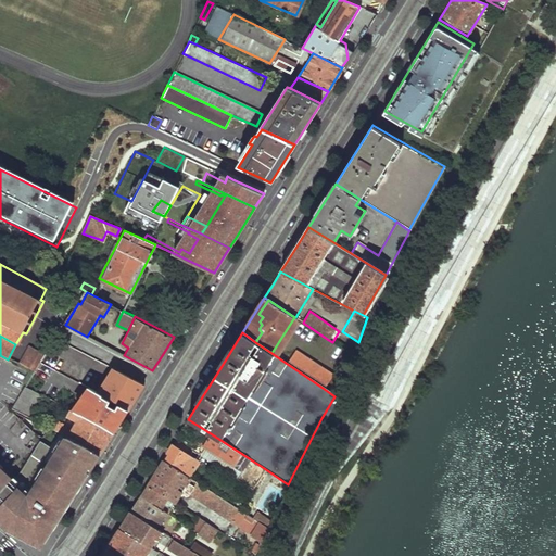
[(33,373),(43,354),(27,344),(16,364),(19,364),(33,373)]
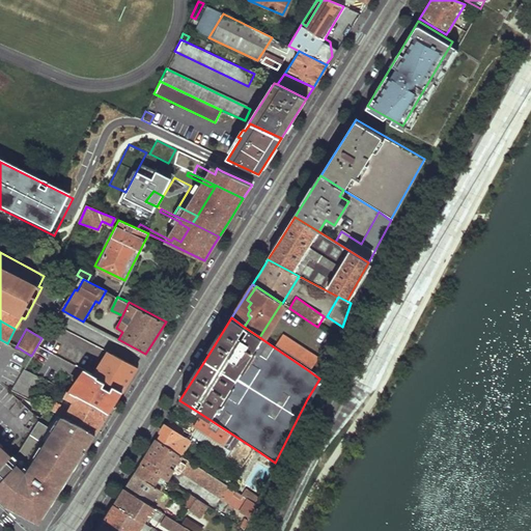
[(281,334),(273,346),(308,370),(316,358),(281,334)]
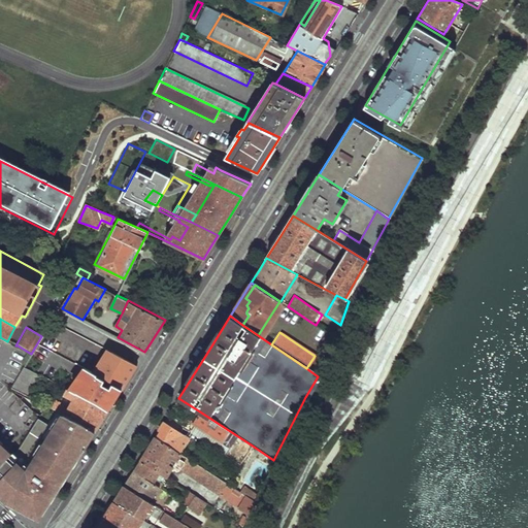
[(92,373),(96,375),(109,353),(105,351),(92,373)]
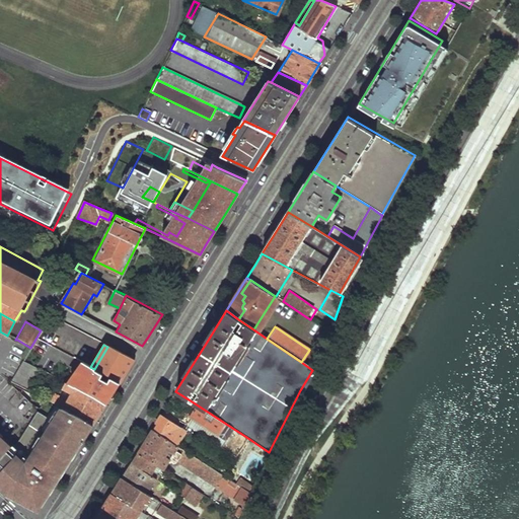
[(94,369),(120,382),(127,370),(134,358),(108,346),(107,347),(94,369)]
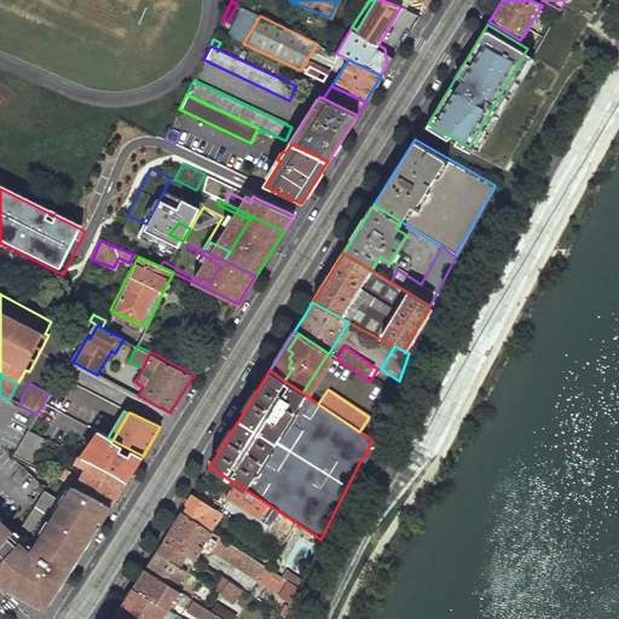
[(77,457),(126,482),(143,456),(113,440),(108,438),(86,427),(84,432),(110,446),(100,462),(80,451),(77,457)]
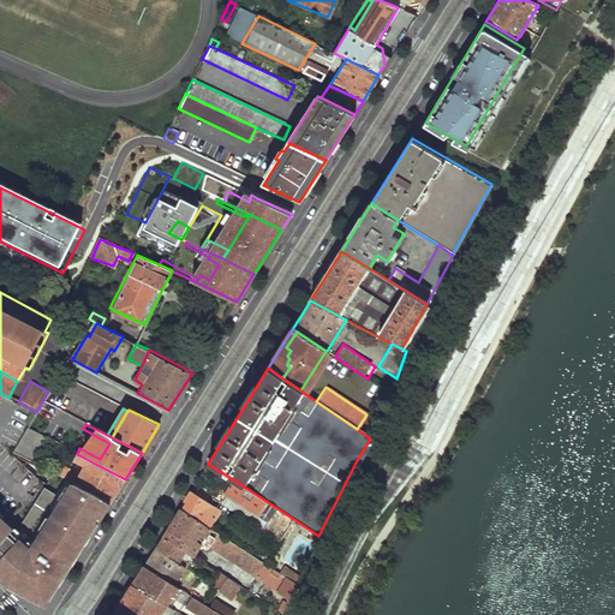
[(12,453),(29,461),(43,437),(27,429),(13,452),(12,453)]
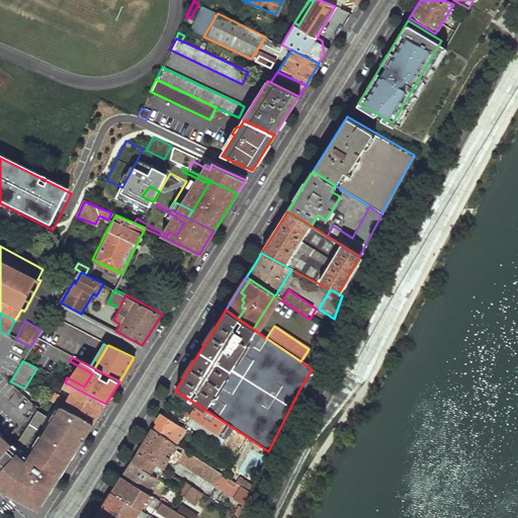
[(55,405),(93,423),(105,404),(65,382),(62,387),(72,393),(65,404),(58,400),(55,405)]
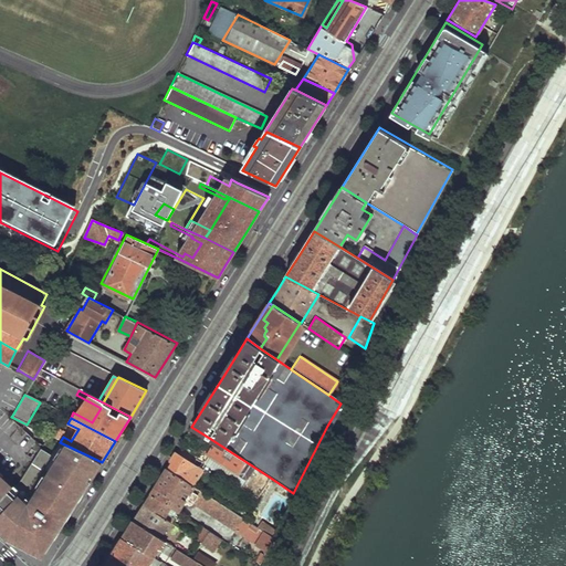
[(230,480),(255,498),(269,477),(209,438),(201,450),(236,473),(230,480)]
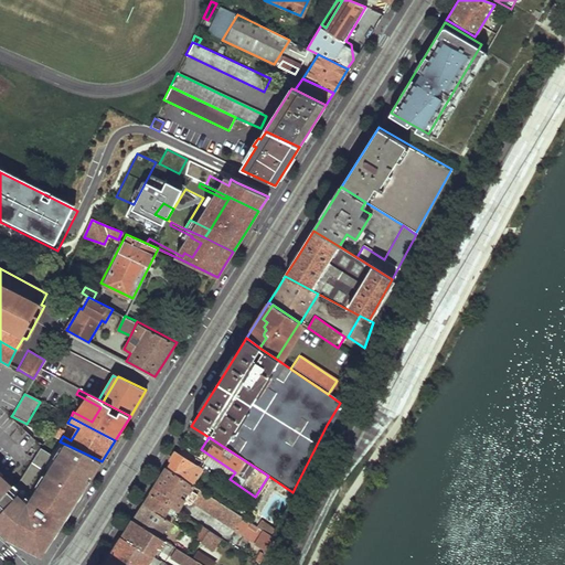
[(0,531),(6,536),(42,556),(55,535),(53,533),(56,526),(60,529),(81,494),(91,480),(87,477),(95,464),(98,466),(102,461),(60,441),(59,440),(51,454),(40,447),(14,489),(0,475),(0,531)]
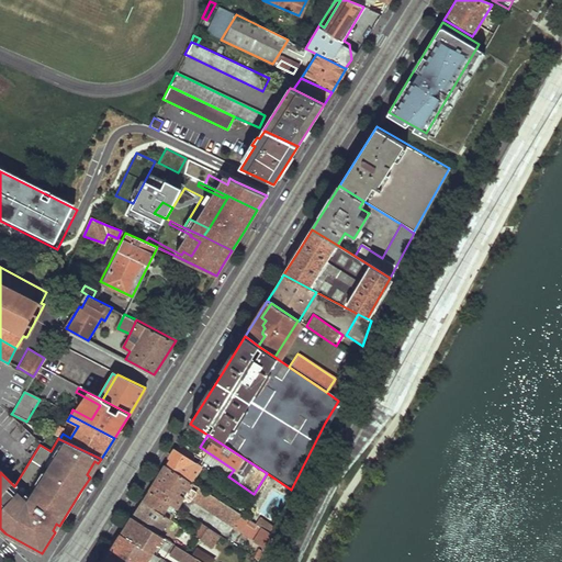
[(194,454),(228,476),(234,470),(200,447),(194,454)]
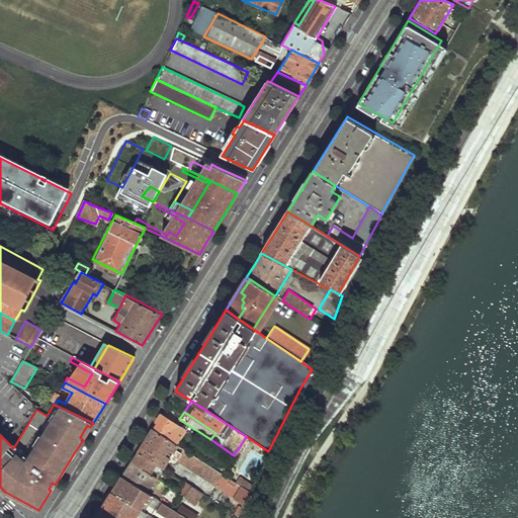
[(151,428),(174,443),(184,430),(160,414),(151,428)]
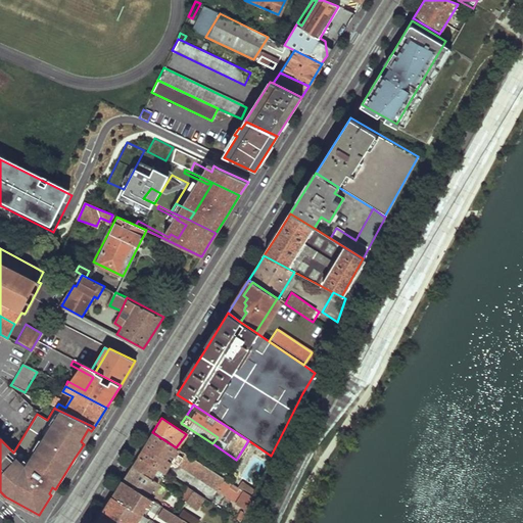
[(84,444),(91,431),(88,429),(81,441),(84,444)]
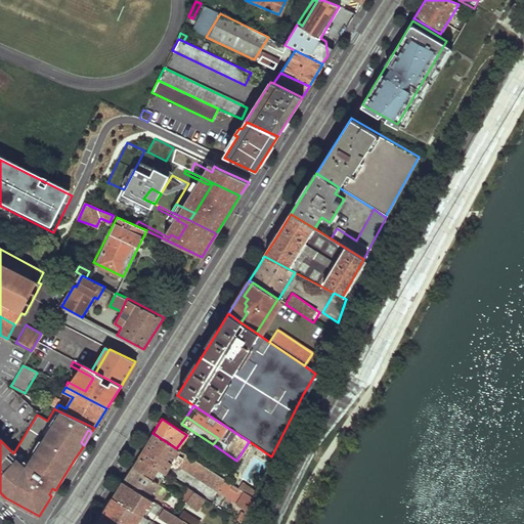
[(159,470),(164,474),(172,462),(233,503),(233,504),(245,511),(252,497),(237,488),(176,448),(153,433),(137,456),(159,470)]
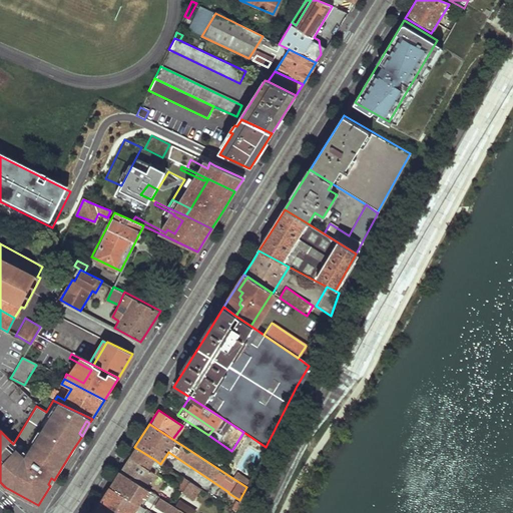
[(129,456),(149,469),(155,460),(134,447),(129,456)]
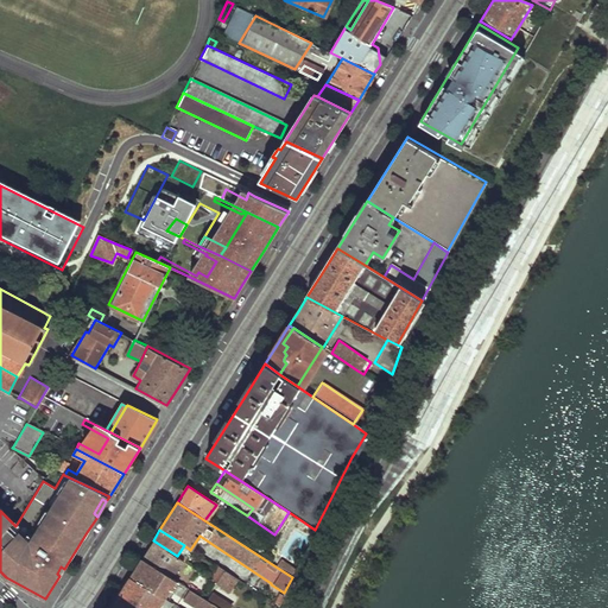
[(141,559),(171,578),(183,561),(177,556),(153,540),(141,559)]
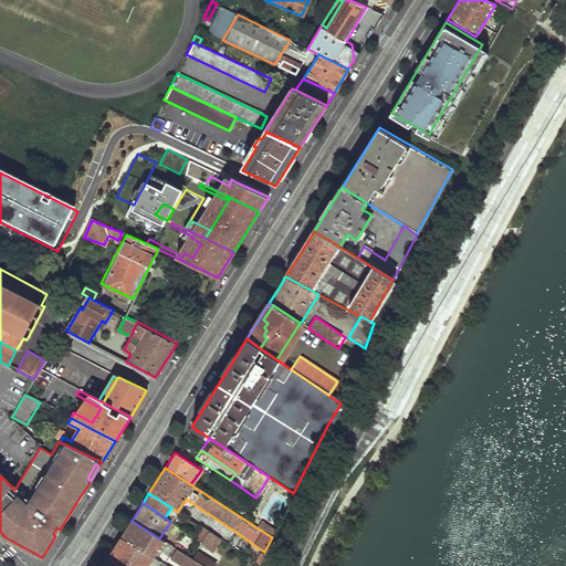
[(262,520),(257,527),(272,537),(276,528),(262,520)]
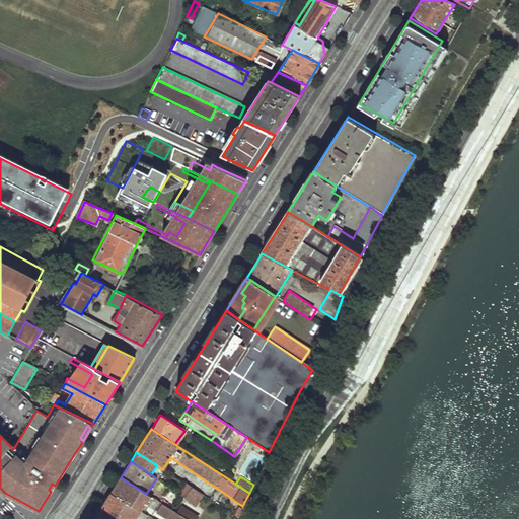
[(112,492),(140,510),(149,496),(146,494),(121,477),(112,492)]
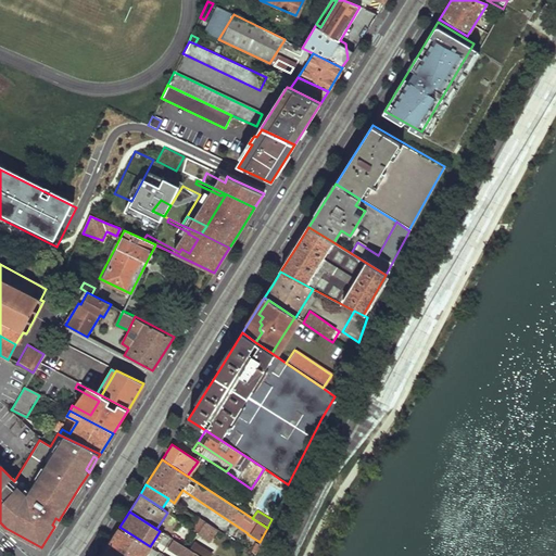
[(198,532),(210,540),(215,529),(204,521),(198,532)]
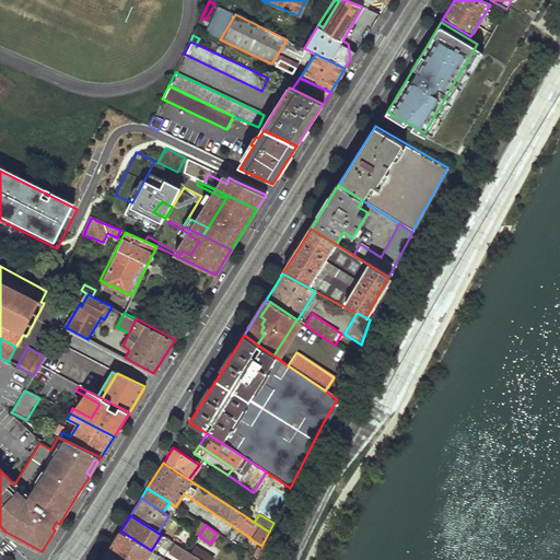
[(120,531),(108,549),(127,559),(158,559),(161,556),(151,550),(120,531)]
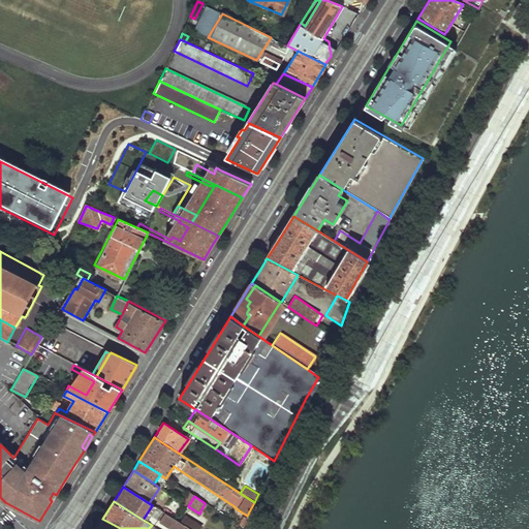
[(189,528),(180,523),(165,514),(160,521),(172,528),(189,528)]
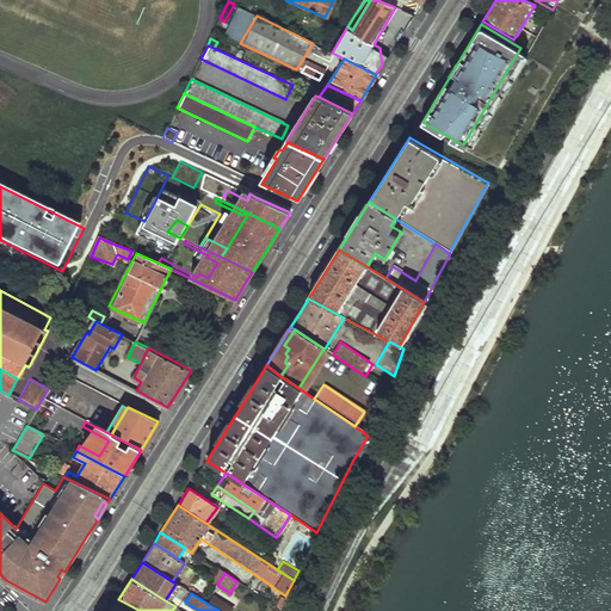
[(208,604),(218,610),(228,610),(230,609),(213,597),(208,604)]
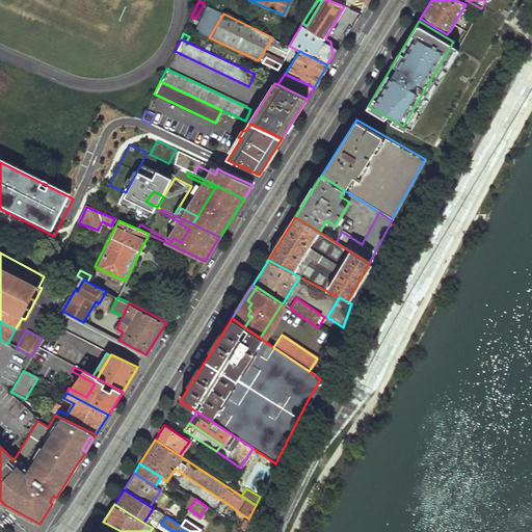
[(121,531),(103,522),(96,531),(121,531)]
